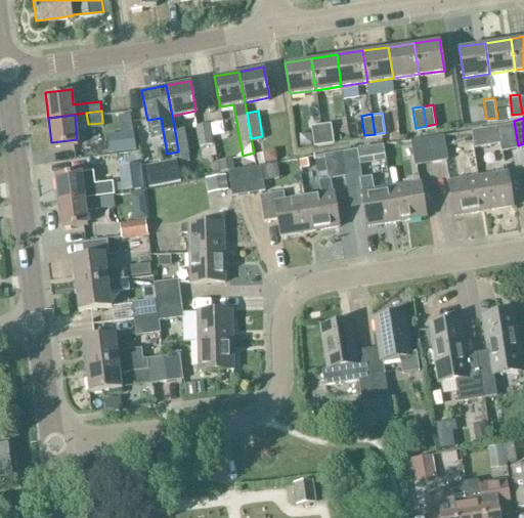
[(331,120),(321,122),(323,141),(334,140),(331,120)]
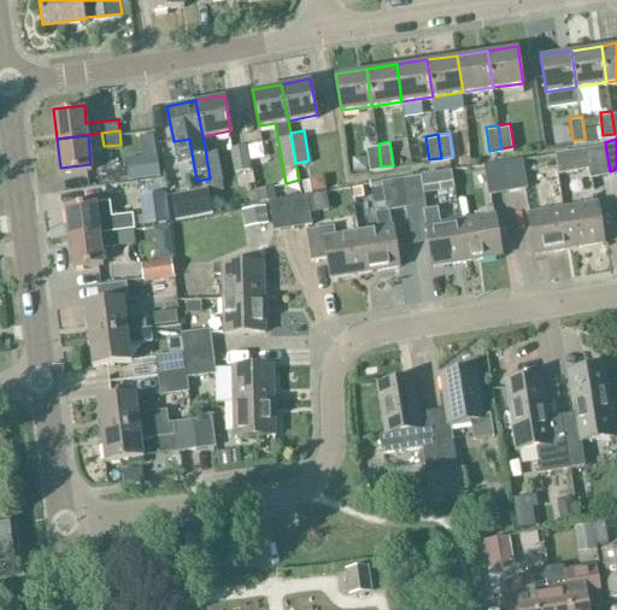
[(610,171),(605,142),(556,150),(558,170),(589,165),(591,175),(610,171)]
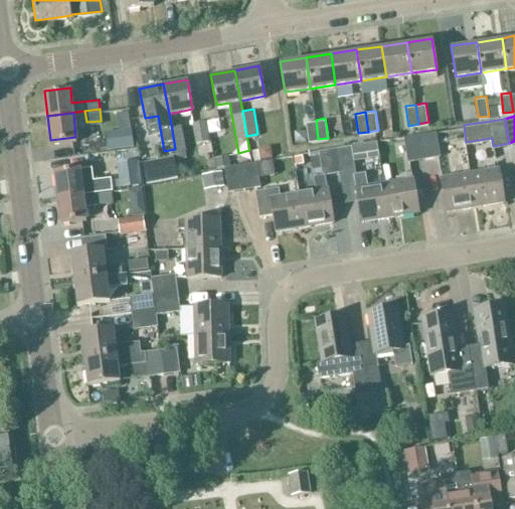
[(318,139),(316,120),(306,121),(309,141),(318,139)]
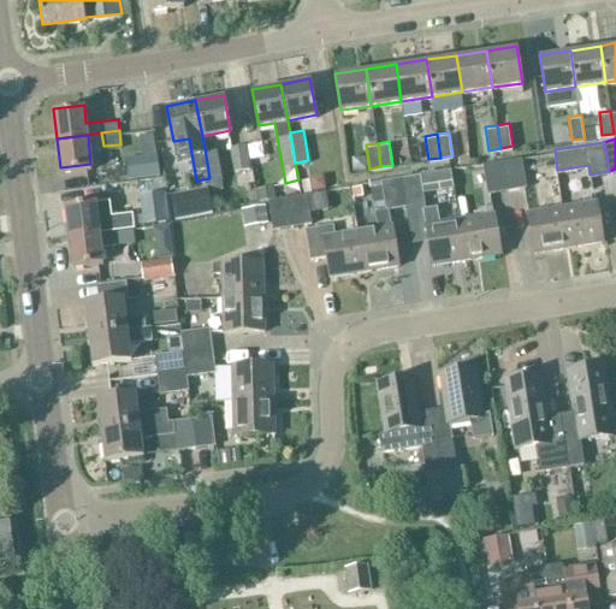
[(217,147),(205,148),(209,178),(223,176),(217,147)]
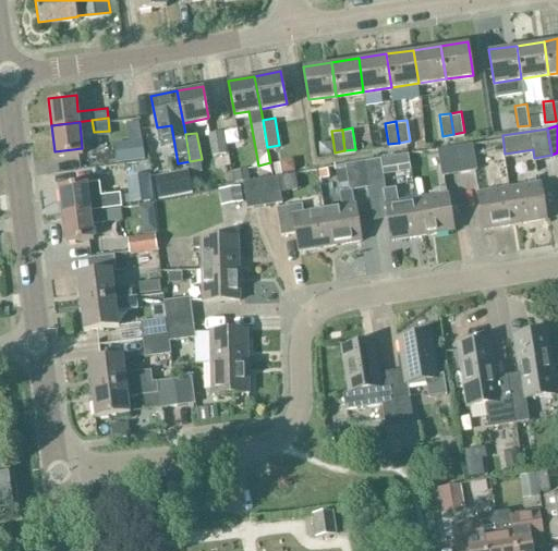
[(142,137),(116,141),(118,158),(144,155),(142,137)]
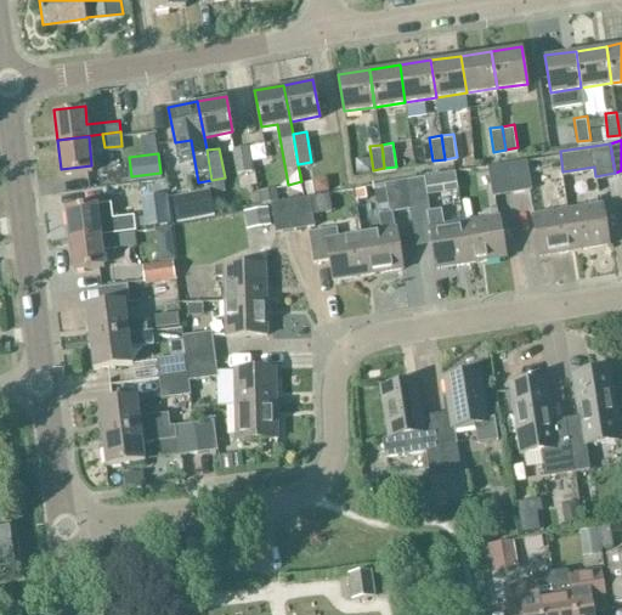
[(527,156),(507,159),(512,188),(532,186),(527,156)]
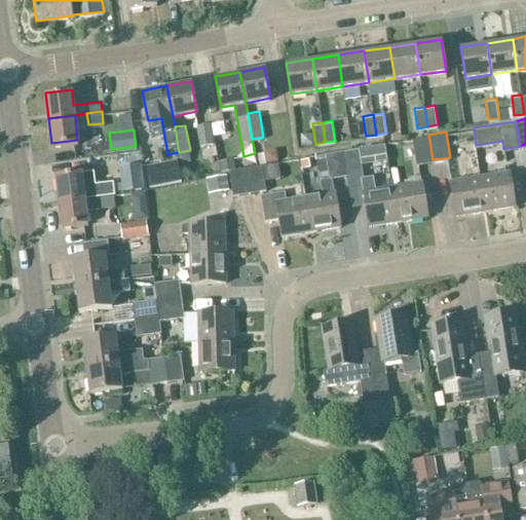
[(433,159),(428,135),(412,138),(416,162),(433,159)]
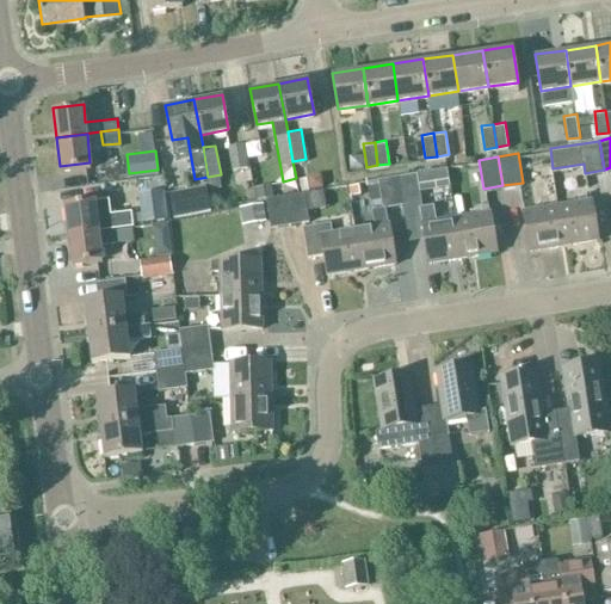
[(397,173),(402,202),(407,226),(423,223),(429,260),(463,254),(456,215),(437,217),(434,201),(423,203),(417,171),(397,173)]
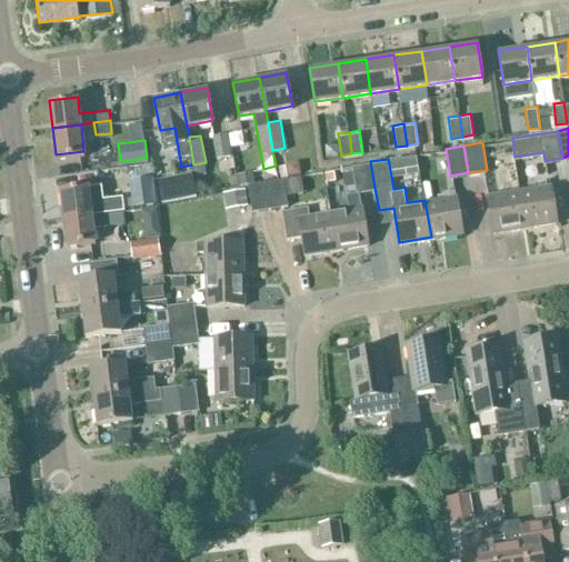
[(289,171),(299,170),(297,160),(291,161),(288,164),(289,171)]
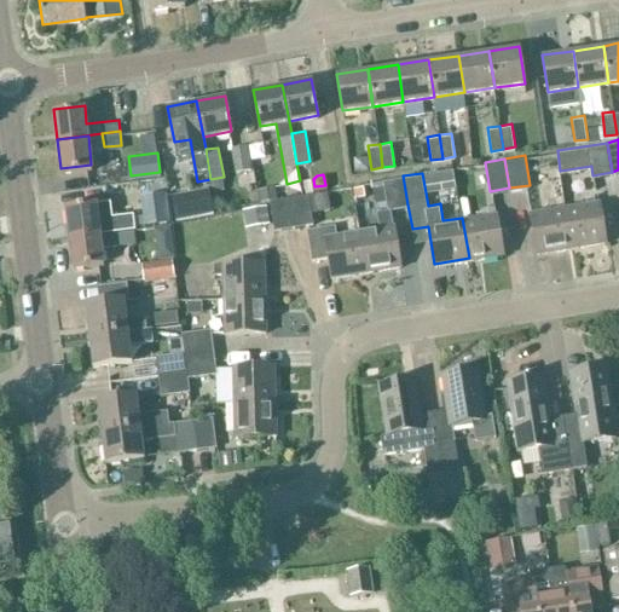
[(388,208),(391,207),(408,205),(403,175),(383,179),(388,208)]
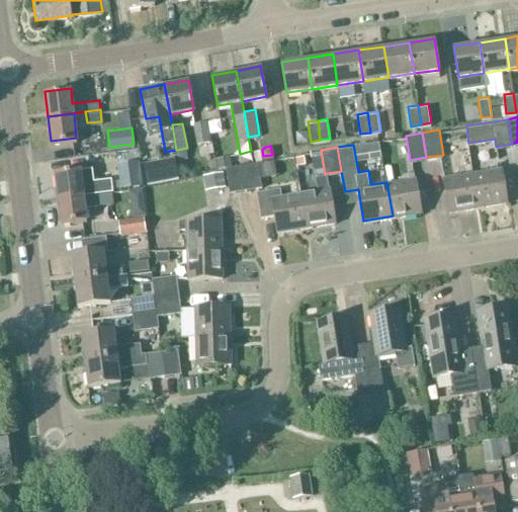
[(162,157),(143,160),(147,182),(166,178),(162,157)]
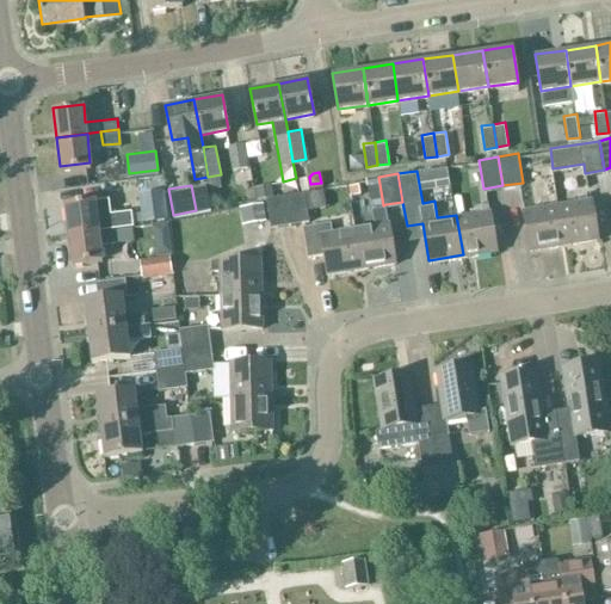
[(162,189),(139,192),(143,220),(166,216),(162,189)]
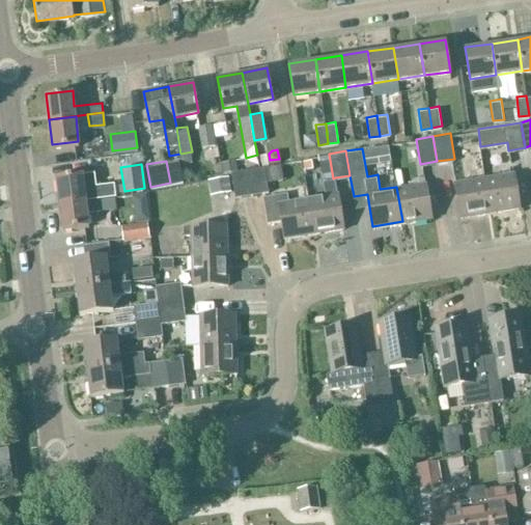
[(248,167),(252,193),(269,190),(264,164),(248,167)]
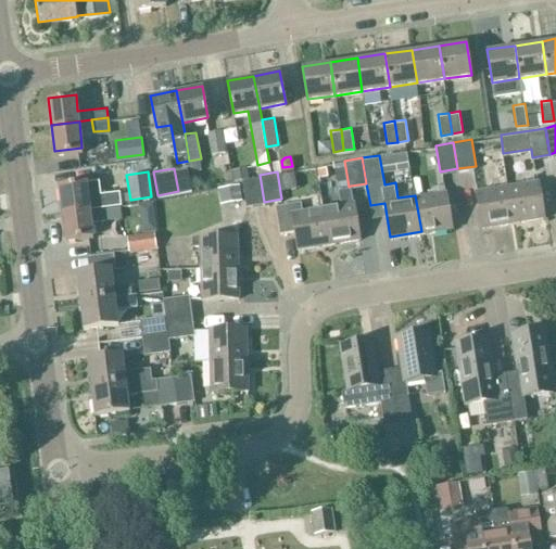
[(264,202),(260,175),(242,178),(247,204),(264,202)]
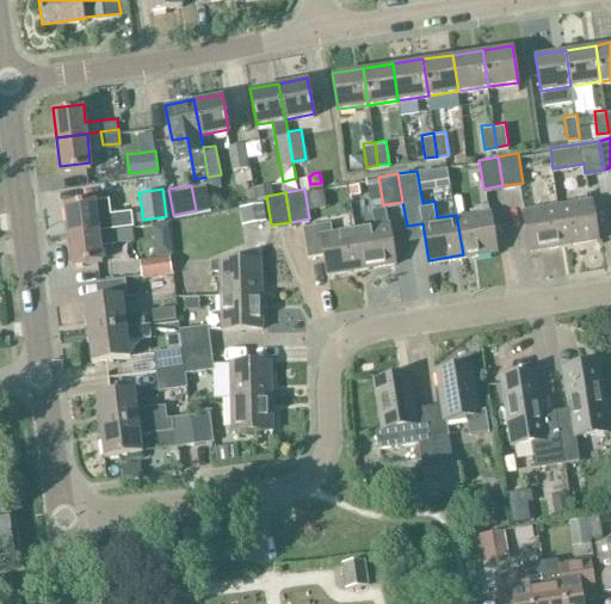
[(591,197),(557,203),(565,242),(598,236),(591,197)]
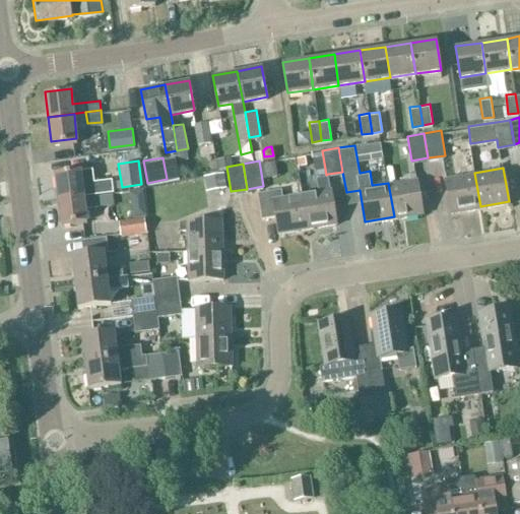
[(80,169),(55,172),(59,197),(111,191),(110,181),(82,184),(80,169)]
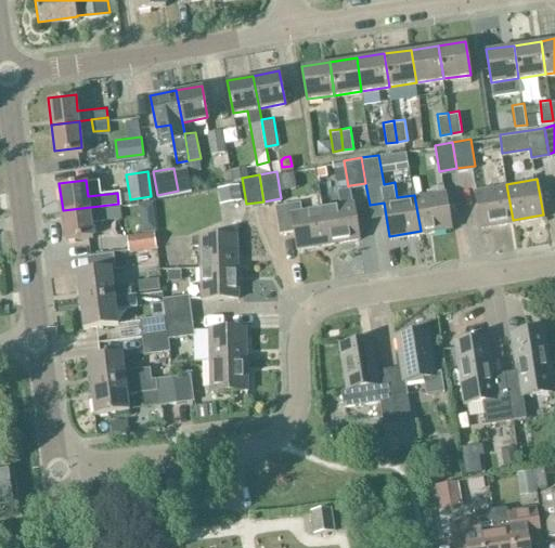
[(433,192),(414,195),(421,231),(451,225),(444,190),(443,182),(430,184),(433,192)]
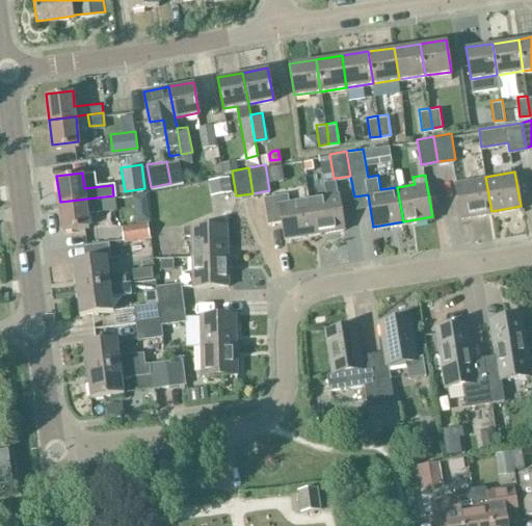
[(229,176),(208,179),(210,194),(231,191),(229,176)]
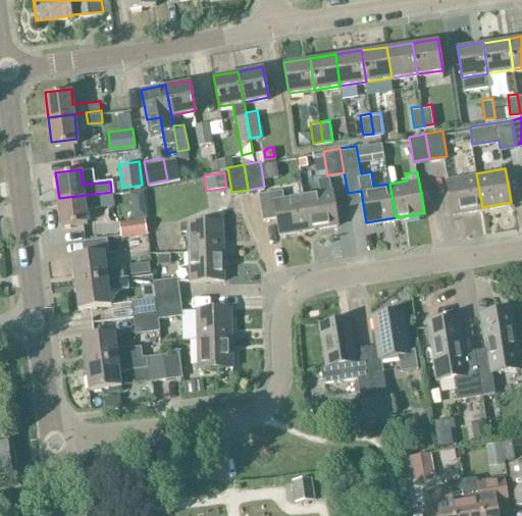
[(453,212),(482,207),(476,173),(447,177),(453,212)]
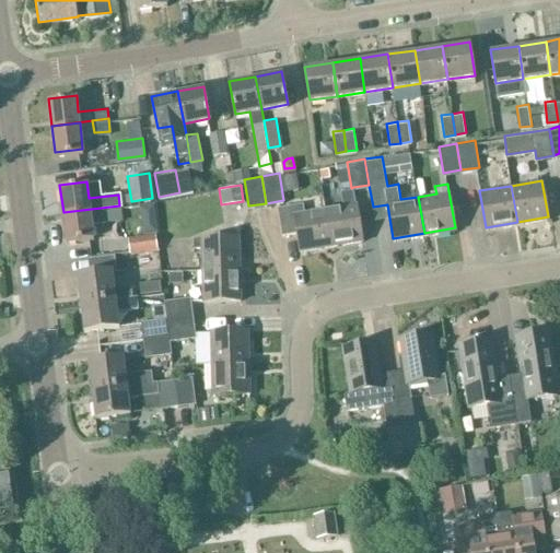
[(353,187),(351,188),(341,189),(343,204),(325,207),(331,244),(362,238),(353,187)]
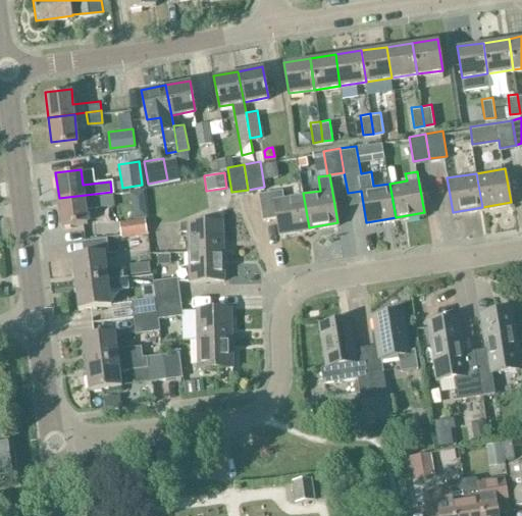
[(279,231),(309,227),(303,193),(283,196),(282,188),(259,192),(263,217),(276,215),(279,231)]
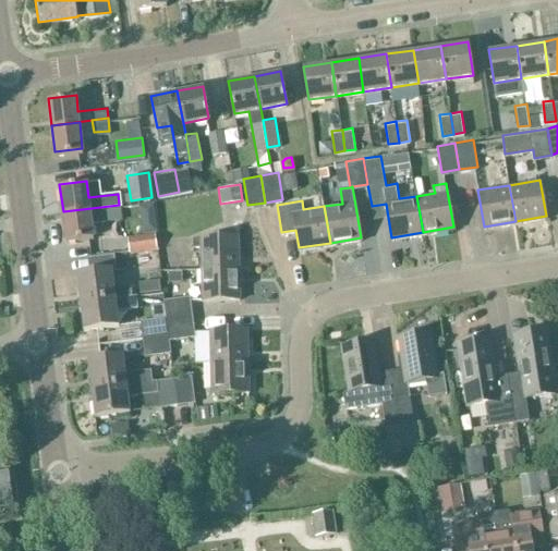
[(153,201),(140,203),(143,229),(156,228),(153,201)]
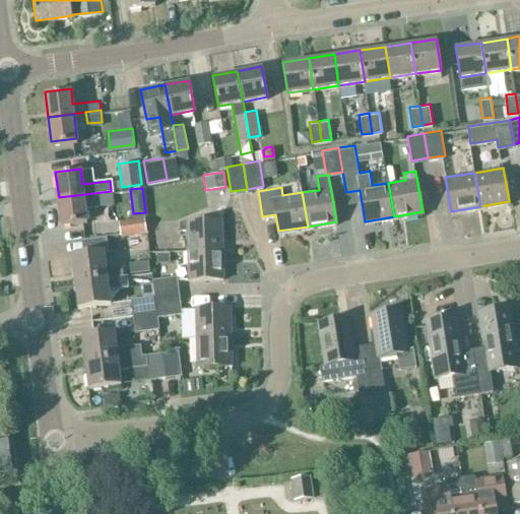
[(112,202),(111,191),(59,197),(62,223),(86,220),(85,206),(112,202)]
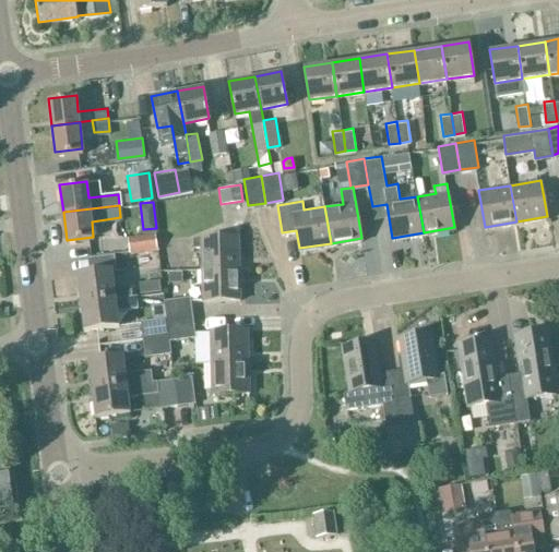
[(201,244),(202,267),(239,265),(238,234),(201,235),(201,236),(193,236),(193,244),(201,244)]
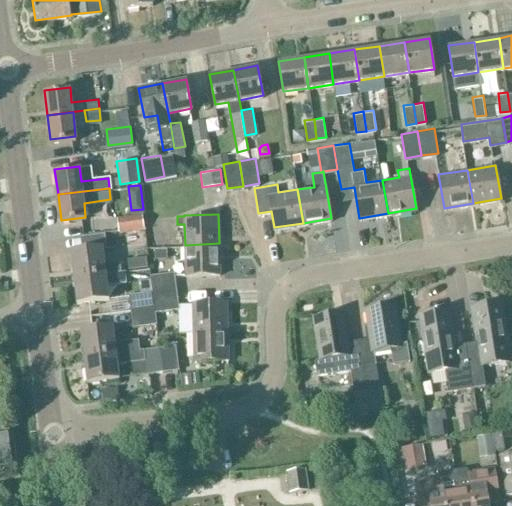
[(74,275),(121,269),(120,258),(105,260),(103,246),(107,246),(105,231),(80,234),(82,248),(71,250),(74,275)]
